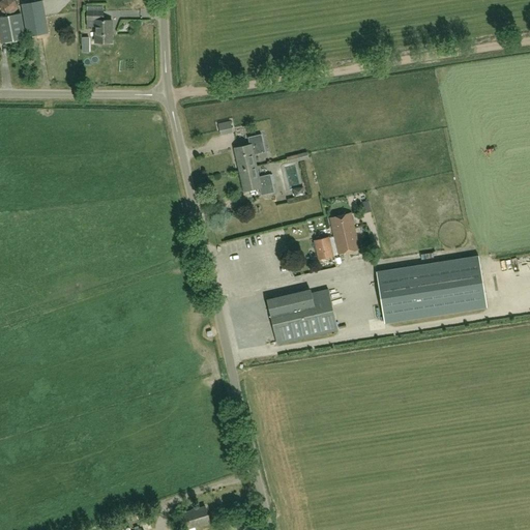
[(0,5),(1,12),(9,16),(0,17),(0,43),(26,39),(20,13),(13,15),(18,8),(16,0),(1,0),(0,1),(0,5)]
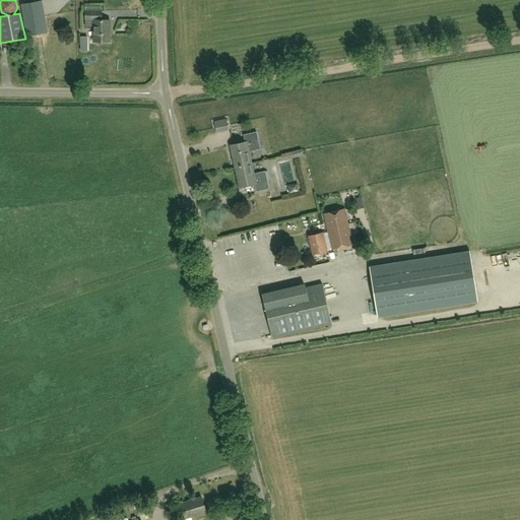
[(102,11),(84,11),(84,26),(92,26),(93,43),(110,43),(109,20),(102,20),(102,11)]
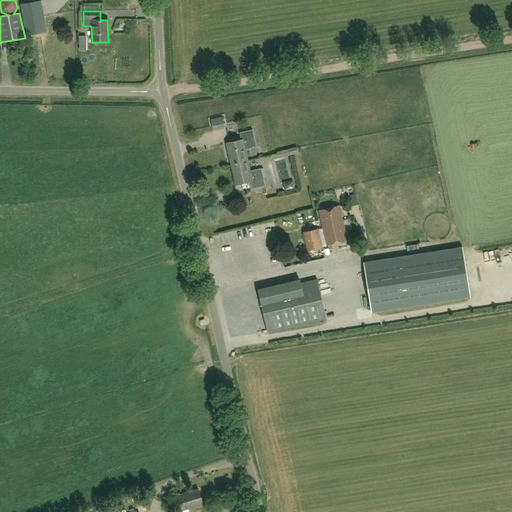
[(25,19),(28,35),(46,32),(43,16),(25,19)]
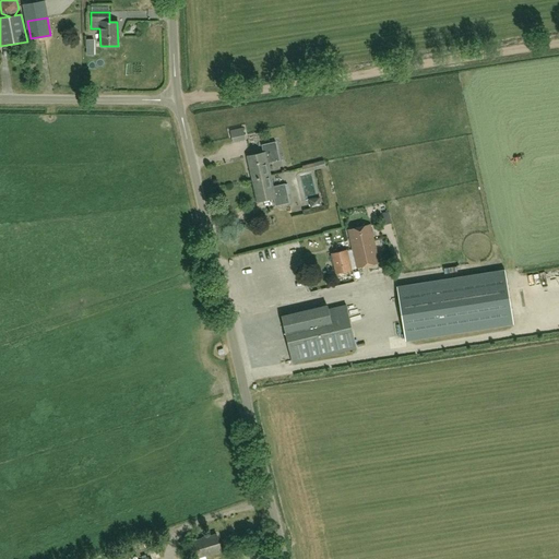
[(246,127),(235,128),(236,140),(248,138),(246,127)]
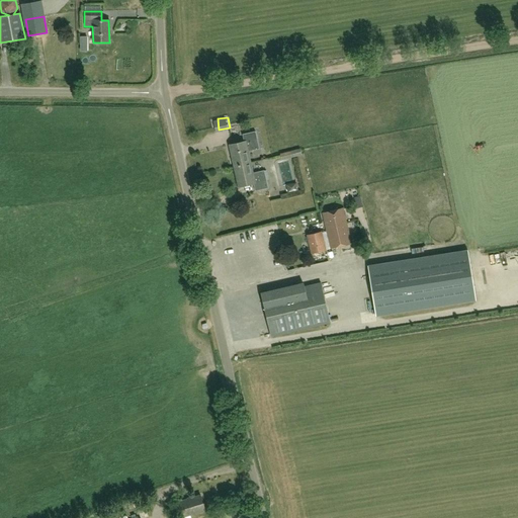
[(233,166),(250,163),(248,152),(259,150),(255,132),(242,135),(244,142),(229,146),(233,166)]
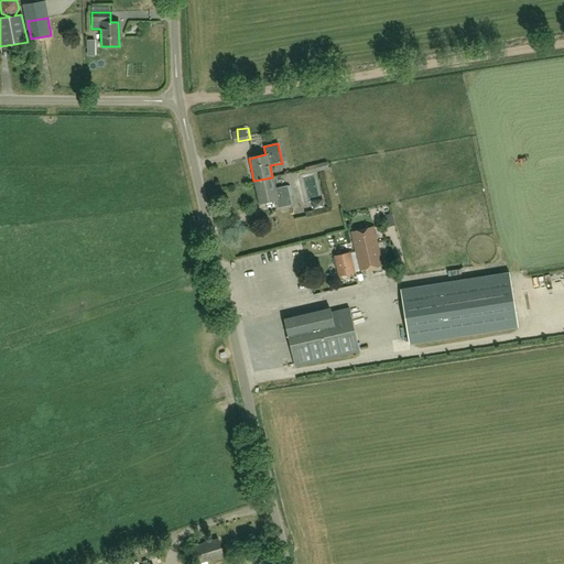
[(326,162),(304,169),(306,174),(327,167),(326,162)]
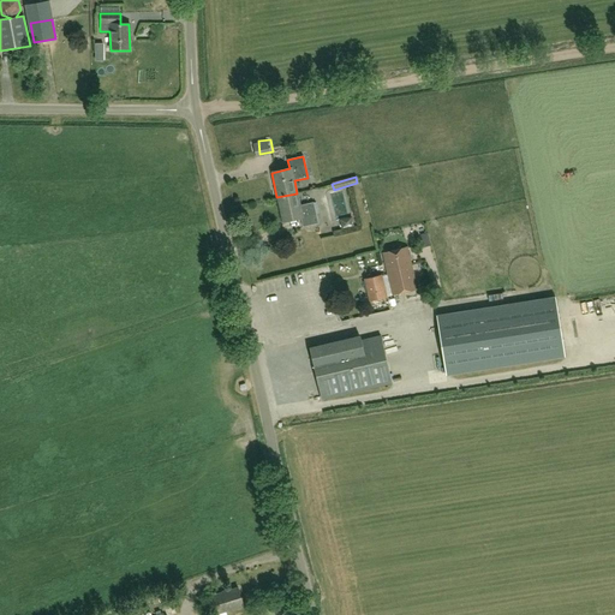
[(297,193),(276,197),(282,222),(300,219),(302,227),(318,224),(314,203),(299,206),(297,193)]
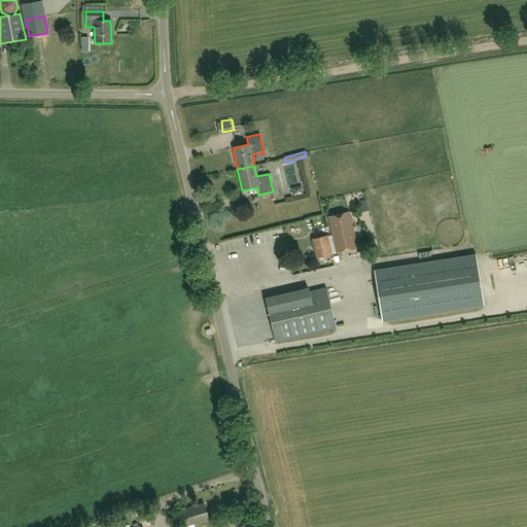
[(327,217),(331,236),(336,252),(357,248),(349,213),(327,217)]
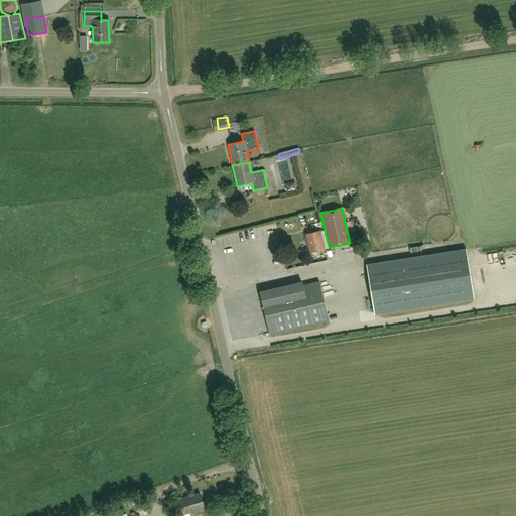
[(329,247),(325,231),(319,232),(305,235),(309,253),(324,250),(324,249),(329,247)]
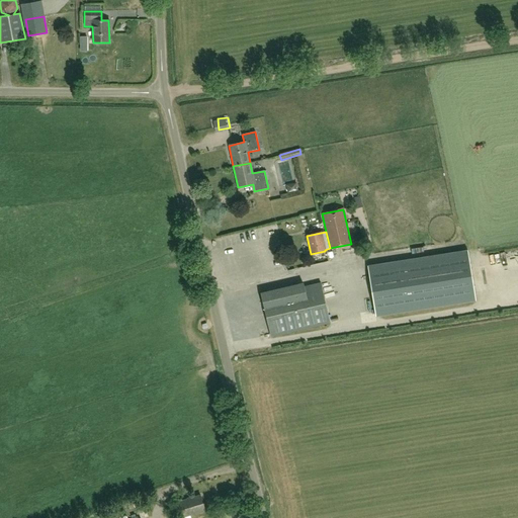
[(467,250),(367,266),(375,317),(476,300),(467,250)]
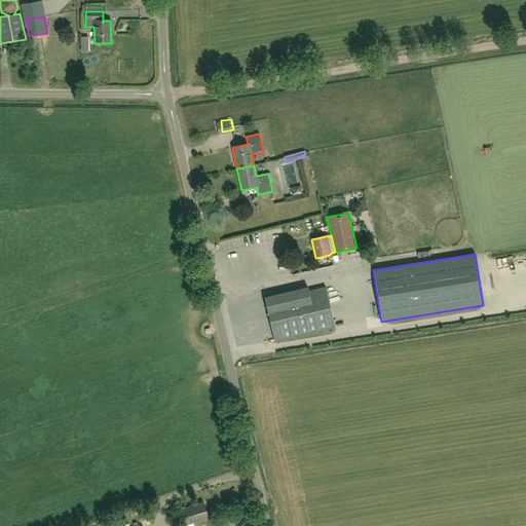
[(308,288),(279,295),(279,296),(265,300),(275,342),(335,328),(326,287),(308,291),(308,288)]
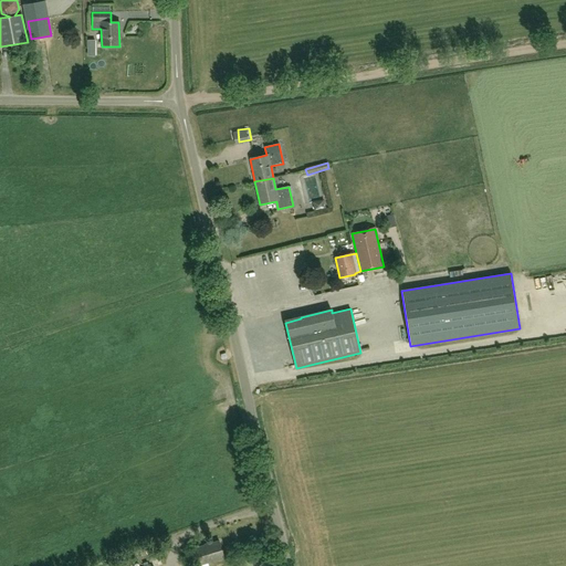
[(371,318),(362,322),(363,328),(373,325),(371,318)]
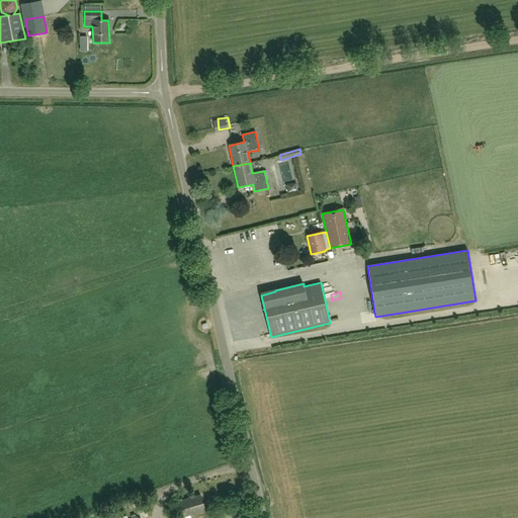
[(200,496),(179,502),(183,517),(204,511),(200,496)]
